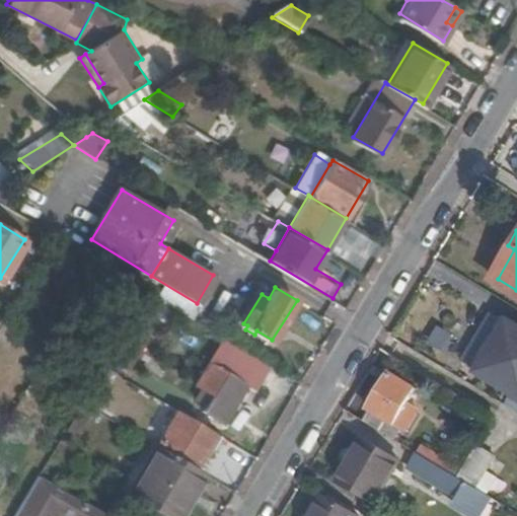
[(510,320),(503,316),(474,364),(481,368),(510,320)]
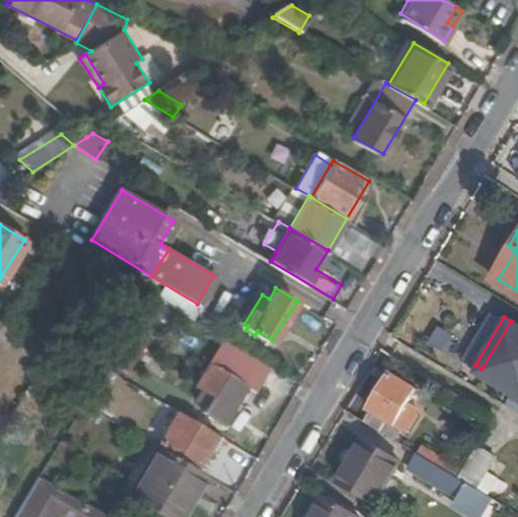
[(517,325),(511,321),(481,369),(517,391),(517,325)]
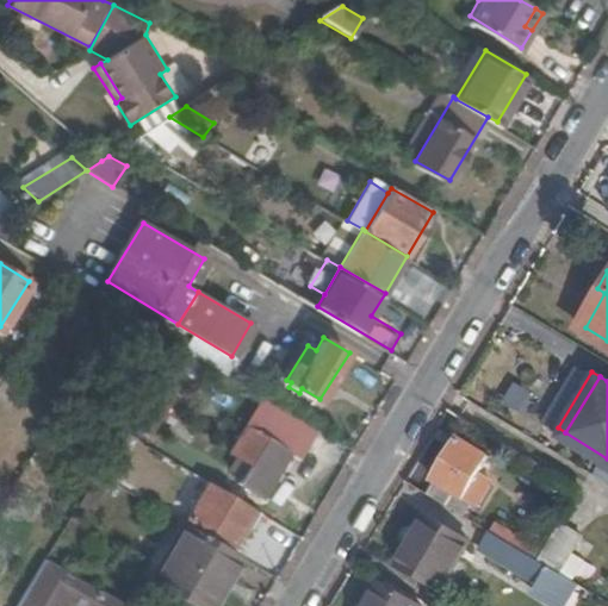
[(169,399),(157,393),(137,425),(148,432),(169,399)]
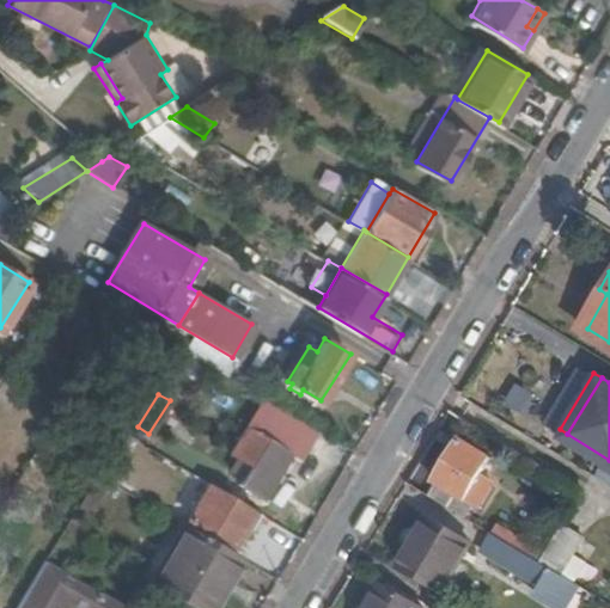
[(267,397),(258,410),(300,436),(291,450),(303,458),(321,429),(267,397)]
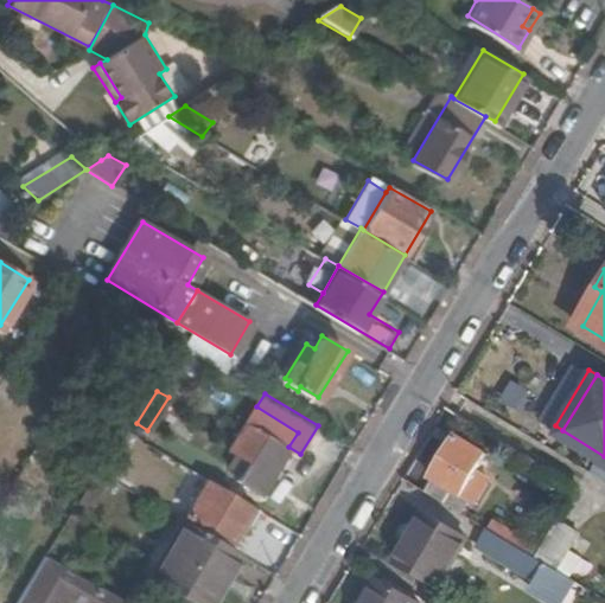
[(231,447),(250,459),(242,472),(239,476),(261,491),(288,447),(298,432),(256,406),(231,447)]
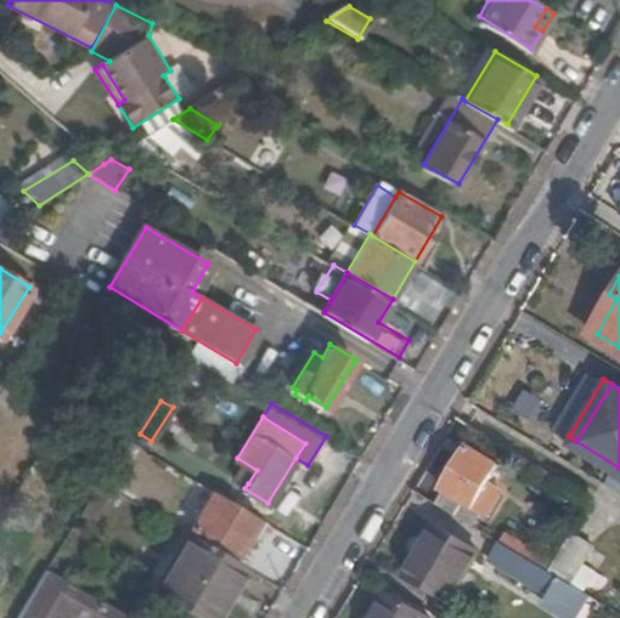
[(446,485),(445,488),(438,502),(477,525),(484,511),(475,505),(501,463),(469,444),(446,485)]
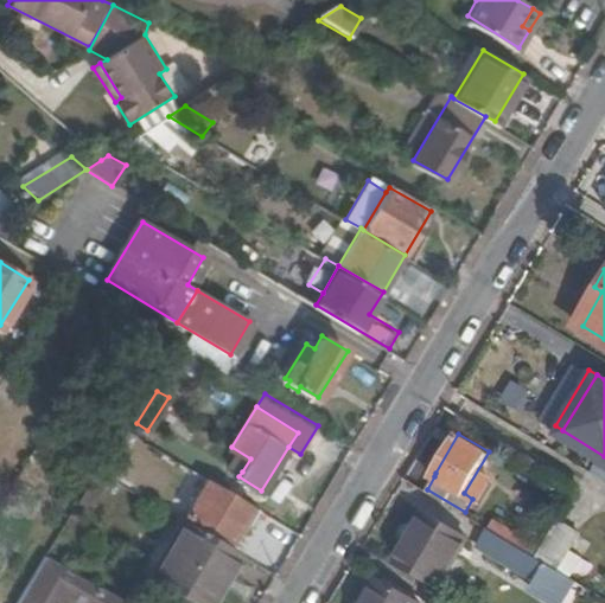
[(231,447),(223,460),(242,472),(250,459),(231,447)]
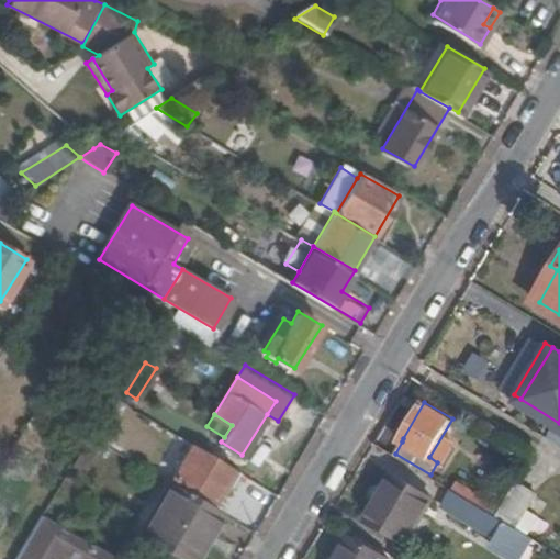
[(111,431),(97,423),(90,435),(100,440),(104,443),(111,431)]
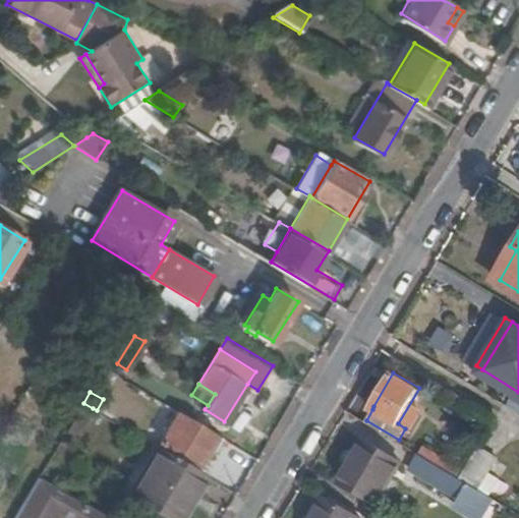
[(93,408),(83,403),(67,430),(77,437),(93,408)]
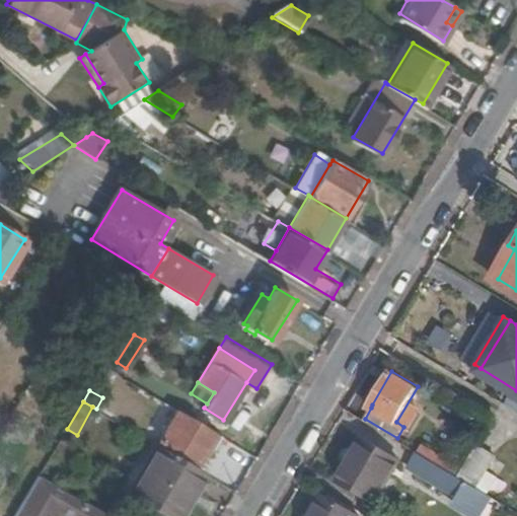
[(159,439),(199,462),(217,432),(177,409),(159,439)]
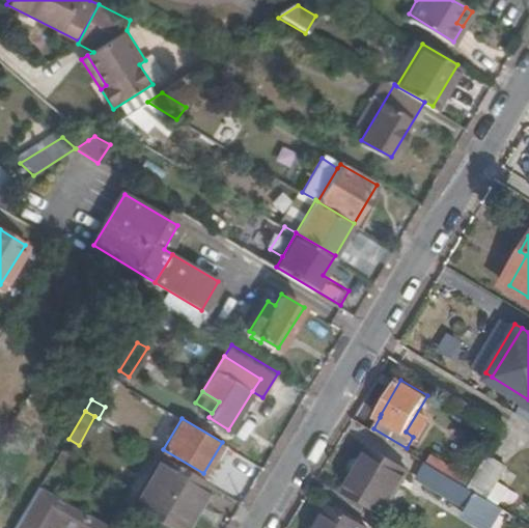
[(349,489),(386,511),(411,469),(373,447),(349,489)]
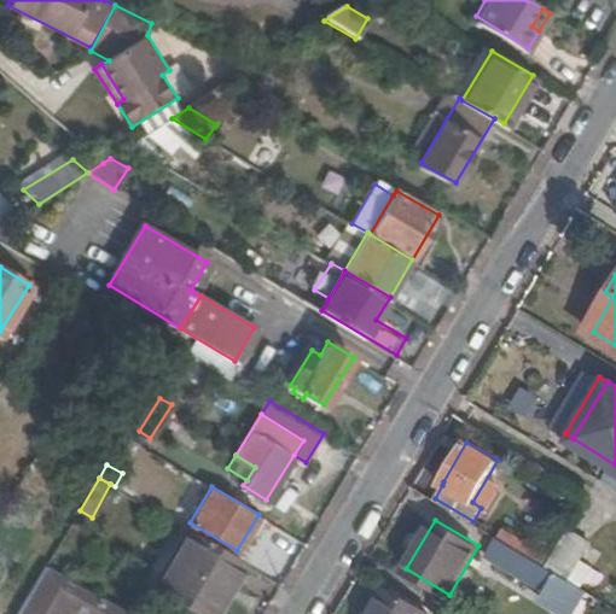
[(513,522),(504,539),(547,565),(557,549),(513,522)]
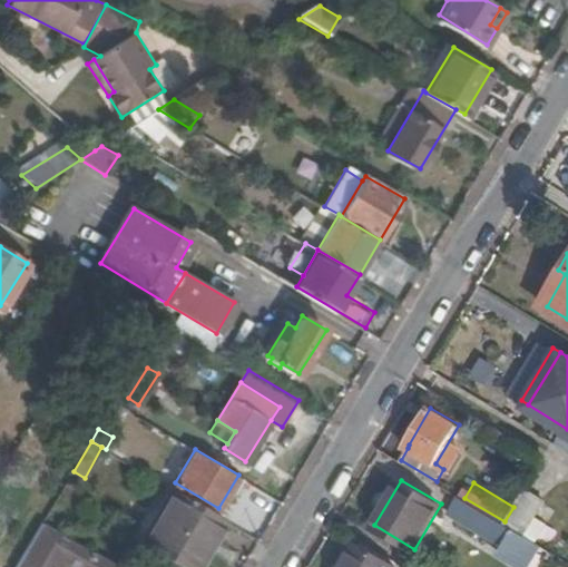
[(549,494),(529,482),(513,507),(505,521),(509,525),(513,527),(525,534),(549,494)]
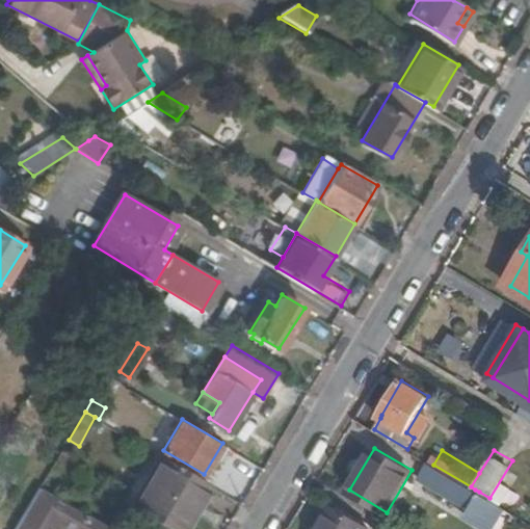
[(155,522),(167,528),(184,528),(212,484),(160,455),(130,506),(155,522)]
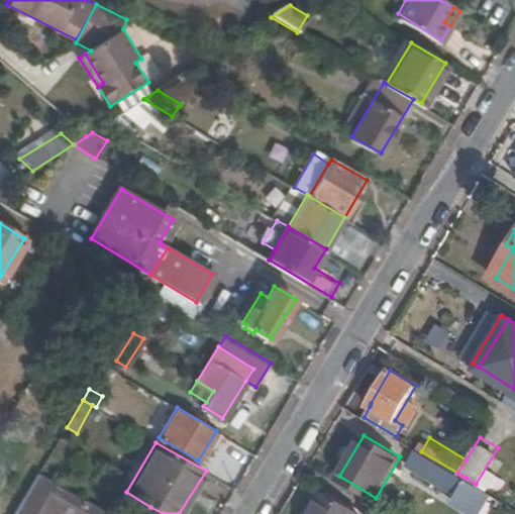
[(413,465),(453,489),(461,476),(457,473),(421,451),(413,465)]
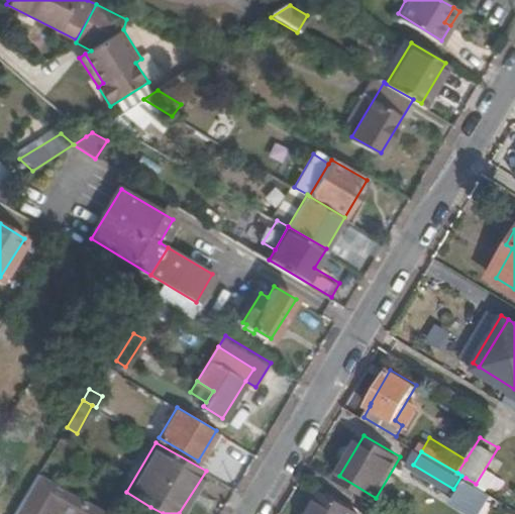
[(57,483),(39,473),(14,513),(36,513),(38,512),(33,510),(49,483),(54,485),(57,483)]
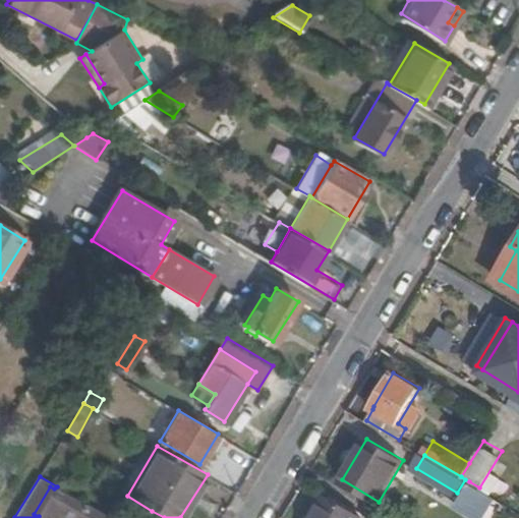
[(459,499),(491,517),(496,517),(505,503),(479,487),(469,481),(459,499)]
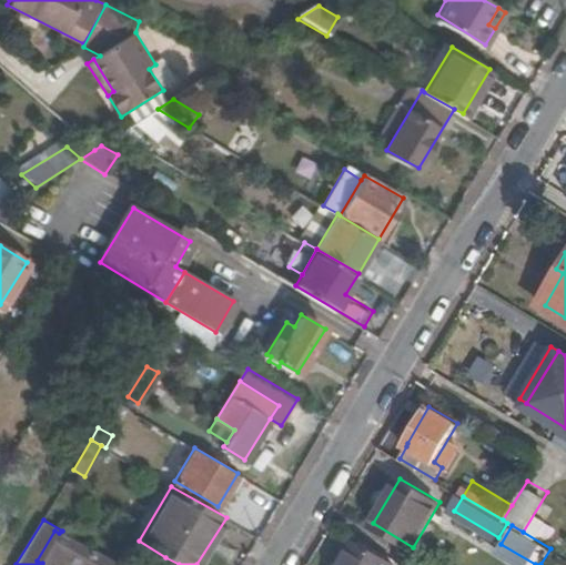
[(54,531),(37,561),(42,563),(44,564),(58,564),(63,558),(74,564),(109,564),(93,555),(94,554),(59,533),(54,531)]
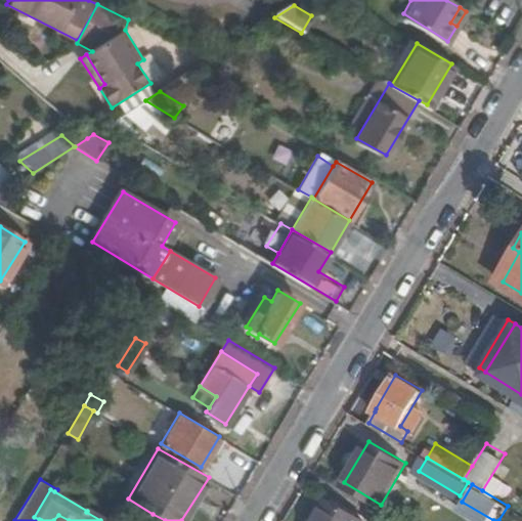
[(363,520),(364,520),(325,497),(311,520),(363,520)]
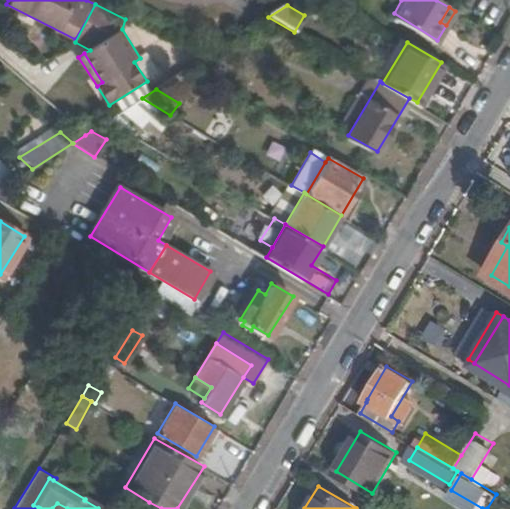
[(84,500),(98,508),(110,508),(87,495),(85,499),(84,500)]
